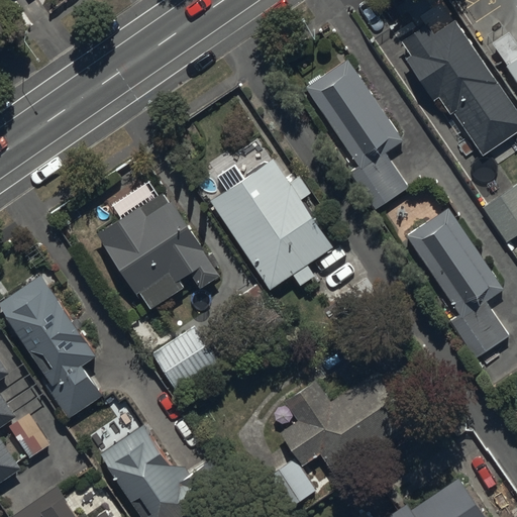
[(412,56),(405,60),(433,101),(437,98),(449,115),(453,113),(483,157),(516,132),(516,111),(455,21),(434,35),(426,24),(402,41),(412,56)]
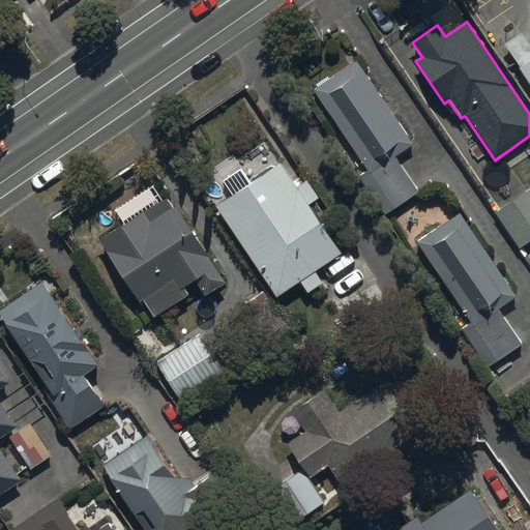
[(529,29),(509,45),(529,75),(529,29)]
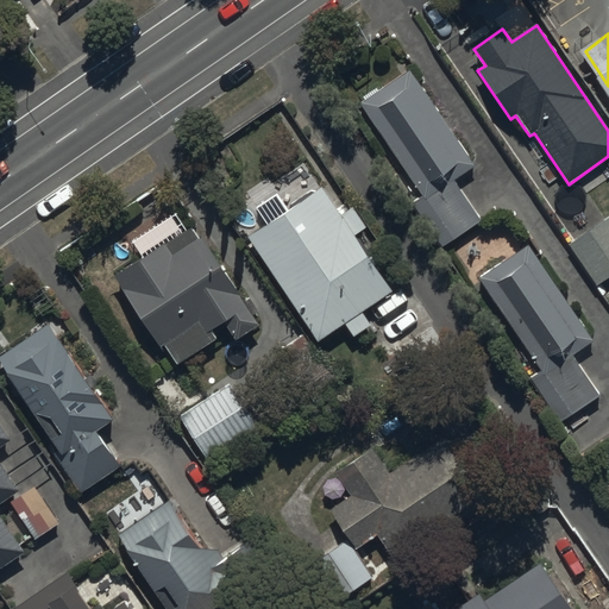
[(475,168),(409,70),(360,104),(422,196),(410,203),(441,250),(482,223),(454,182),(475,168)]
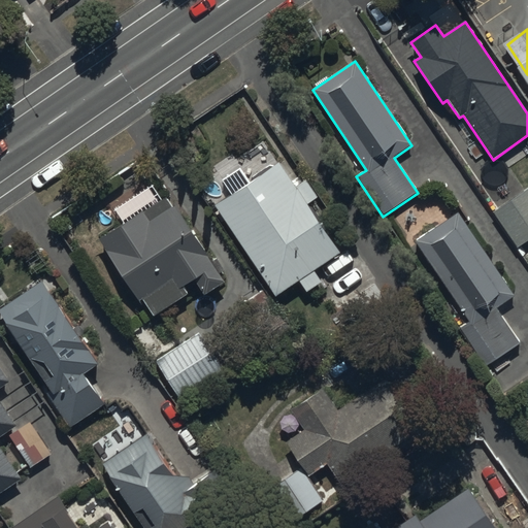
[(231,194),(213,205),(275,296),(298,282),(306,294),(323,283),(315,271),(341,253),(308,205),(318,198),(305,178),(295,186),(276,160),(248,179),(239,167),(222,179),(231,194)]
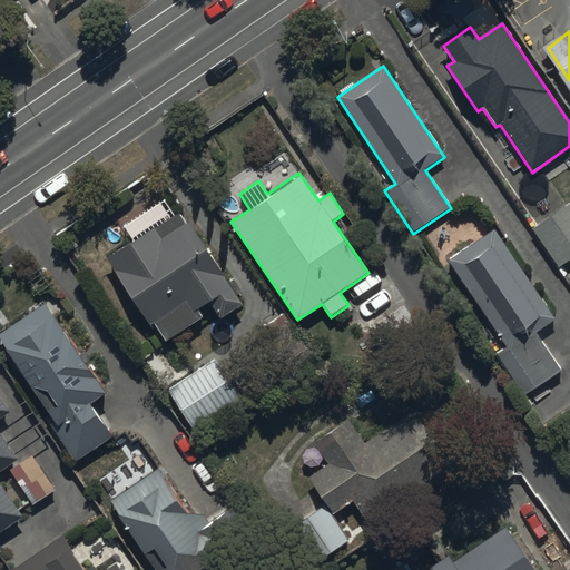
[(569,203),(531,229),(558,268),(569,259),(569,203)]
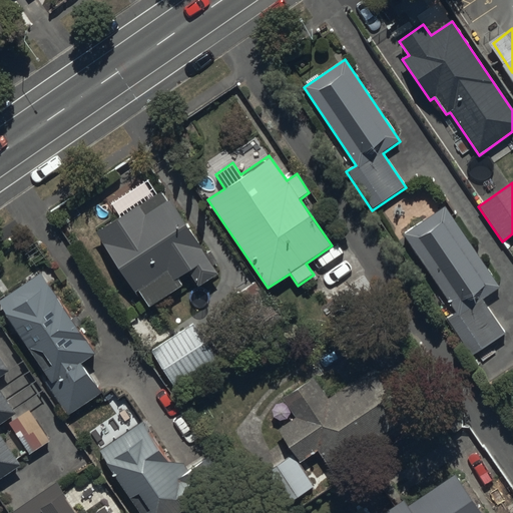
[(159,188),(95,233),(148,309),(182,285),(178,280),(190,273),(199,287),(218,274),(159,188)]
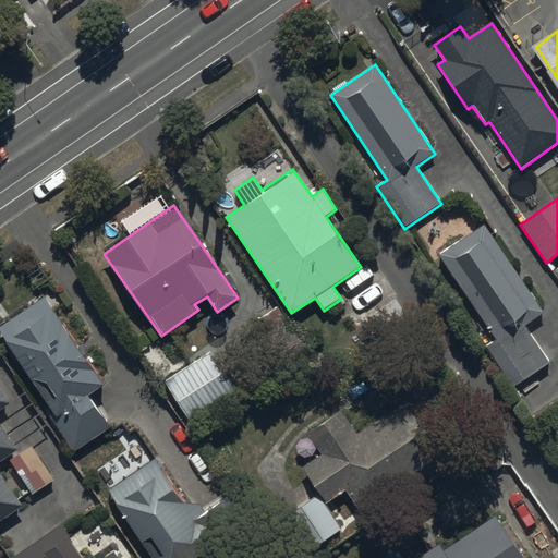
[(544,314),(483,225),(438,256),(495,340),(486,347),(513,387),(549,363),(525,327),(544,314)]
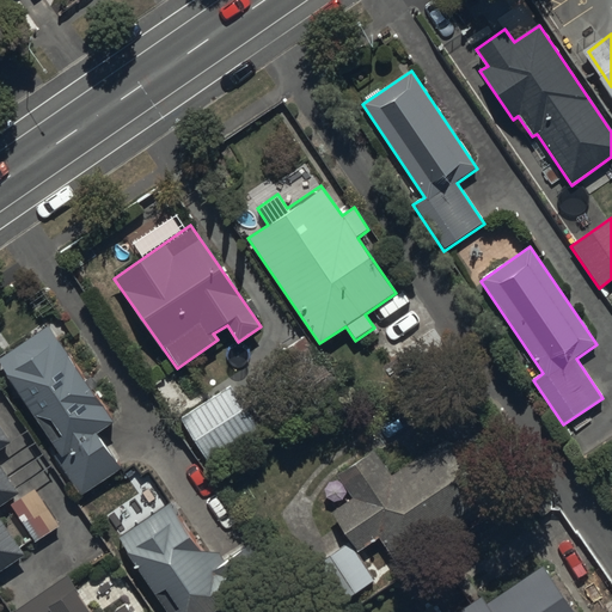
[(51,326),(0,360),(0,363),(59,453),(54,456),(80,496),(122,469),(98,433),(114,422),(51,326)]
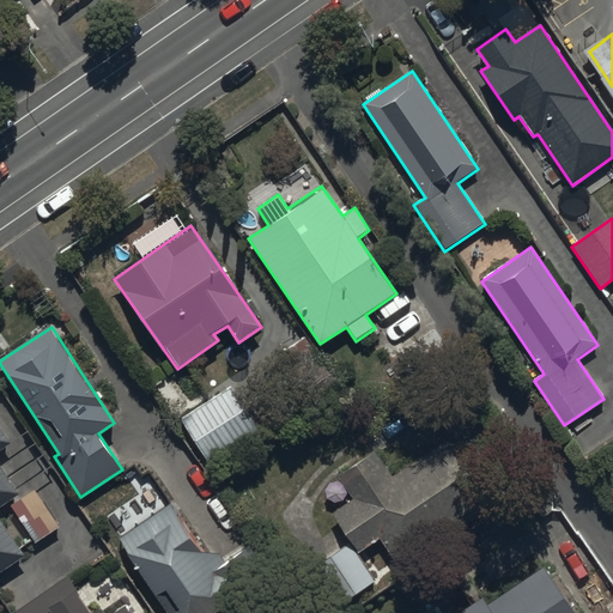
[(230,388),(181,420),(208,463),(258,431),(230,388)]
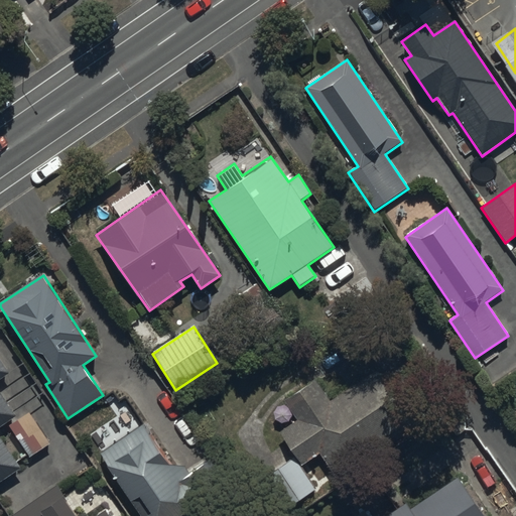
[(0,481),(21,468),(0,436),(0,428),(17,417),(14,413),(27,404),(8,375),(9,374),(0,360),(0,481)]
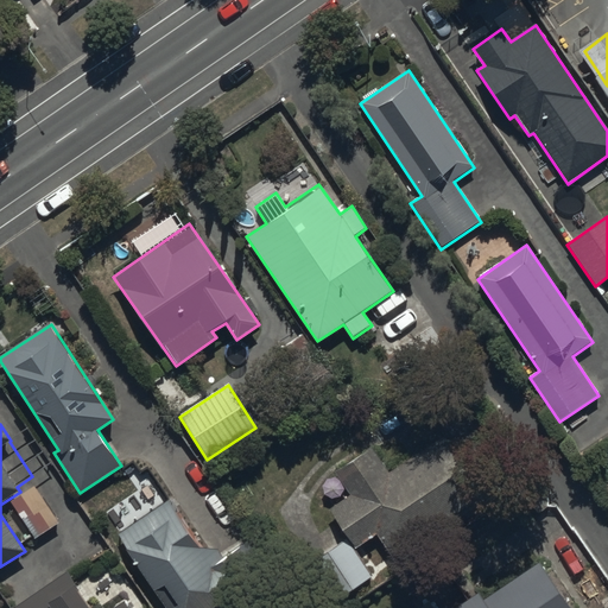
[(346,539),(354,551),(375,534),(397,562),(461,515),(458,513),(483,495),(442,438),(391,475),(371,448),(335,474),(350,494),(330,510),(336,518),(334,520),(348,538),(346,539)]
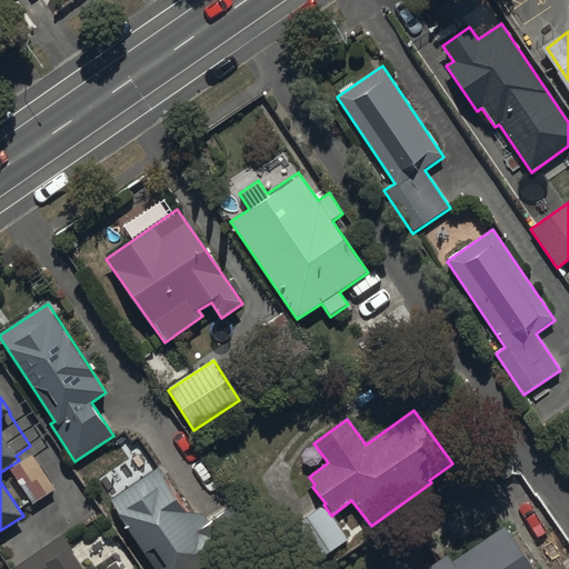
[(32,453),(9,469),(32,505),(55,490),(32,453)]
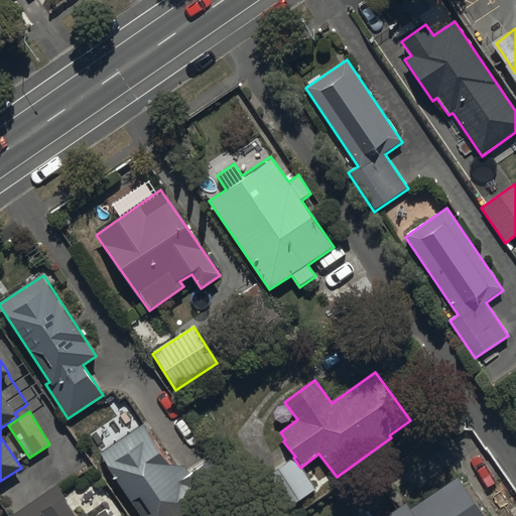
[(143,425),(100,455),(142,515),(181,515),(205,500),(198,491),(224,473),(212,455),(186,472),(176,457),(168,463),(143,425)]
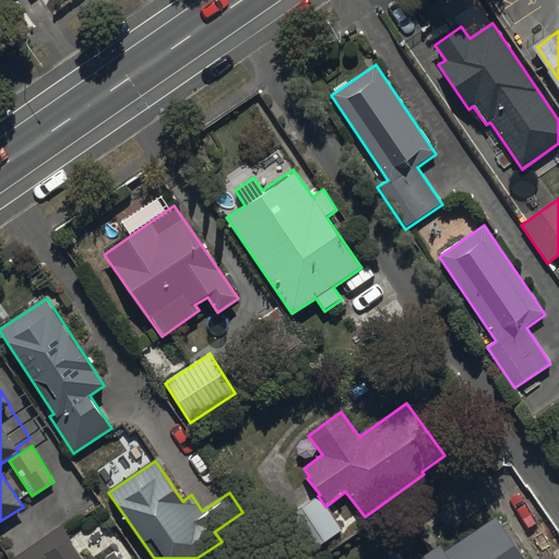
[(325,507),(318,496),(289,516),(313,550),(342,530),(325,507)]
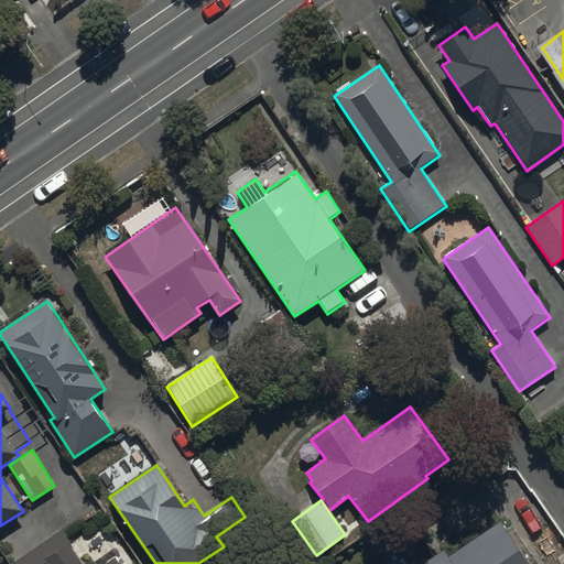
[(444,550),(423,563),(529,563),(500,522),(448,557),(444,550)]
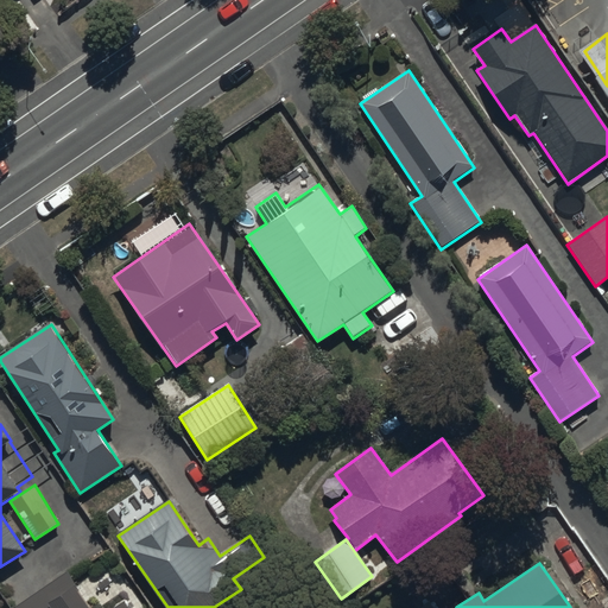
[(126,607),(122,601),(113,607),(90,607),(67,572),(12,607),(126,607)]
